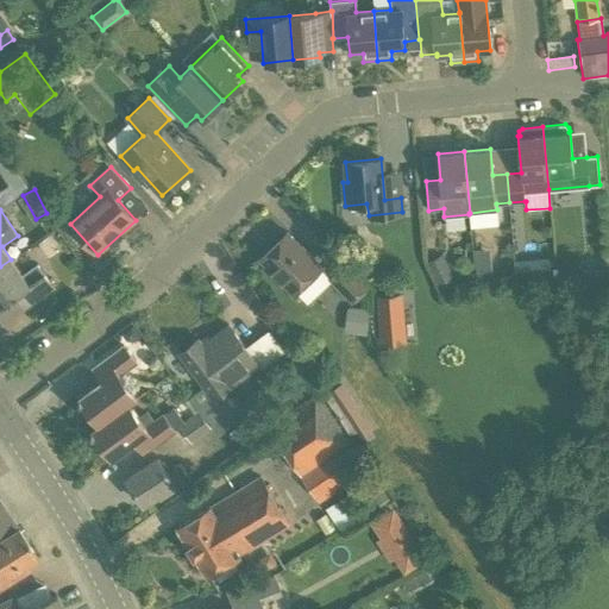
[(294,293),(321,268),(287,232),(261,257),(294,293)]
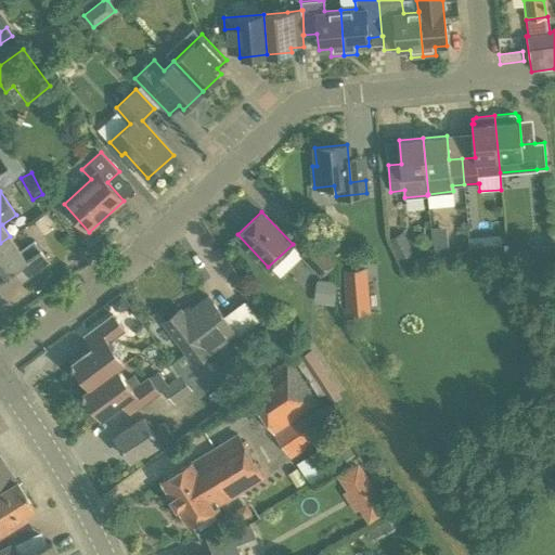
[(434,253),(449,252),(447,230),(431,230),(434,253)]
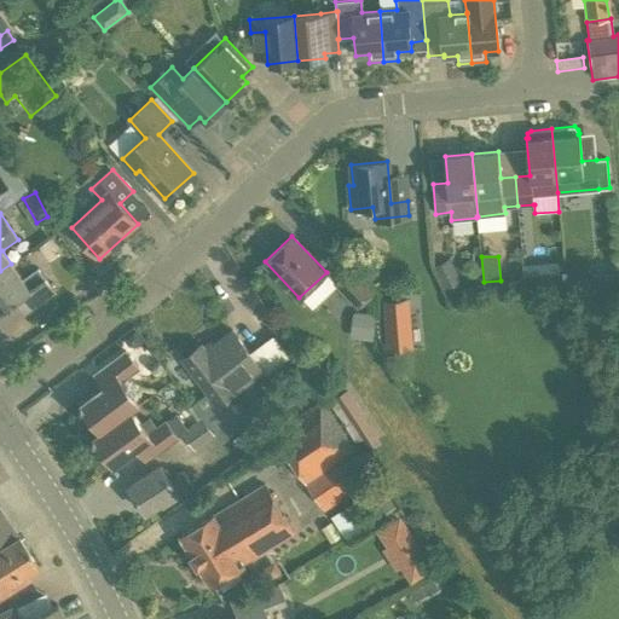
[(445,289),(461,282),(450,259),(434,266),(445,289)]
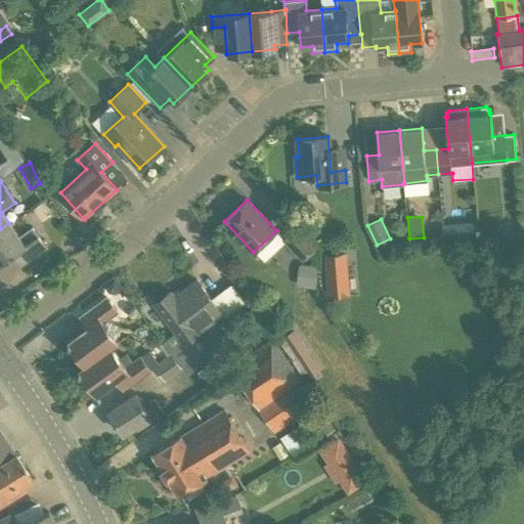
[(473,222),(461,223),(463,238),(474,237),(473,222)]
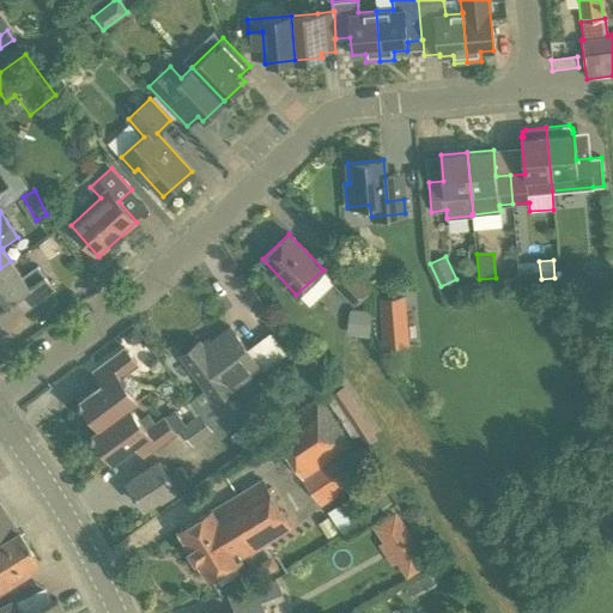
[(11,261),(0,268),(0,307),(16,297),(25,310),(55,290),(37,265),(22,275),(11,261)]
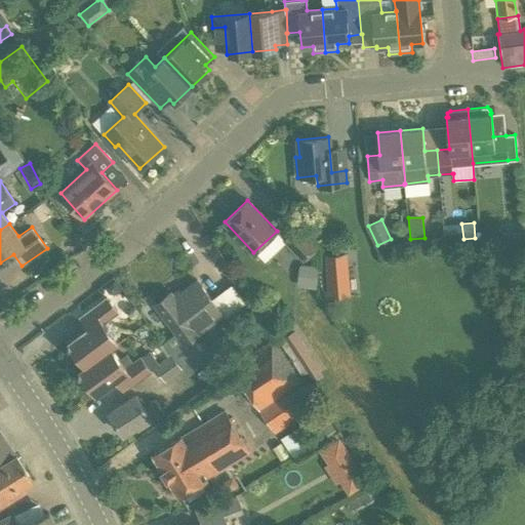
[(304,261),(318,247),(297,227),(283,240),(304,261)]
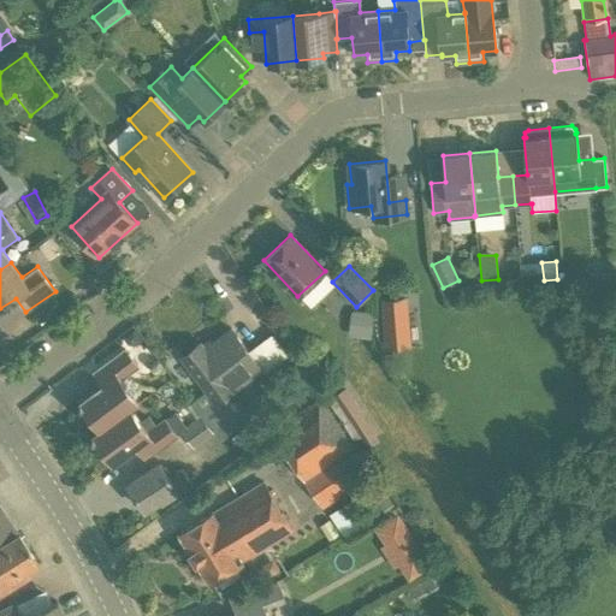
[(92,289),(84,279),(77,285),(84,295),(92,289)]
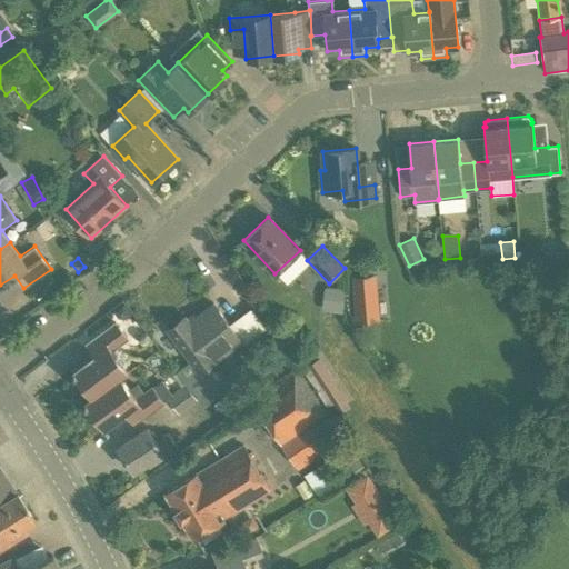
[(377,275),(352,276),(356,323),(380,321),(377,275)]
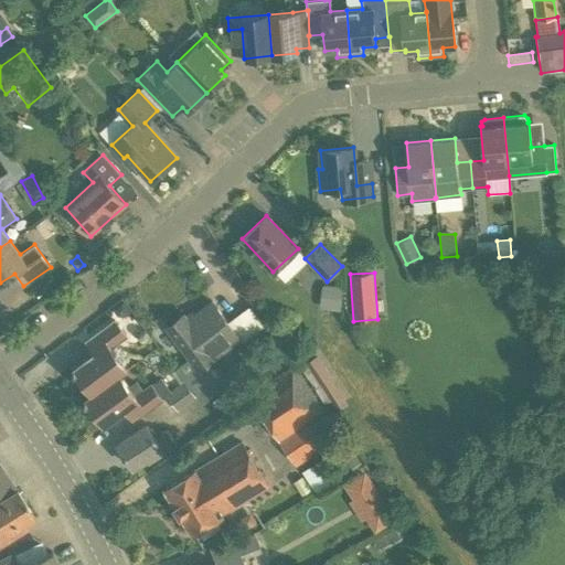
[(340,310),(343,286),(324,284),(321,287),(319,306),(322,308),(340,310)]
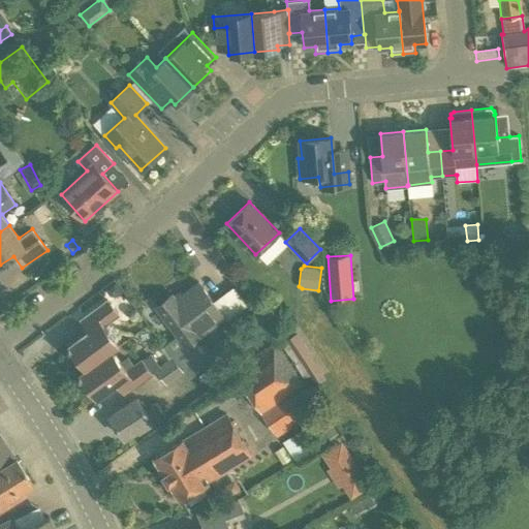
[(224,316),(198,282),(176,299),(172,293),(156,306),(185,345),(224,316)]
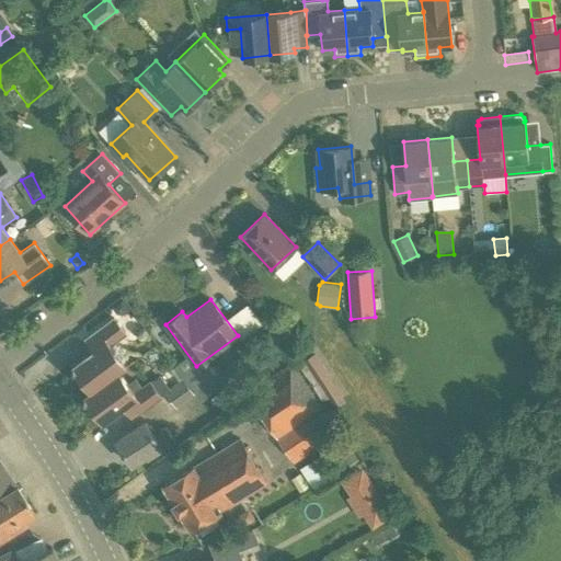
[(92,391),(125,366),(110,345),(127,332),(114,316),(84,338),(94,350),(73,365),(91,390),(92,391)]
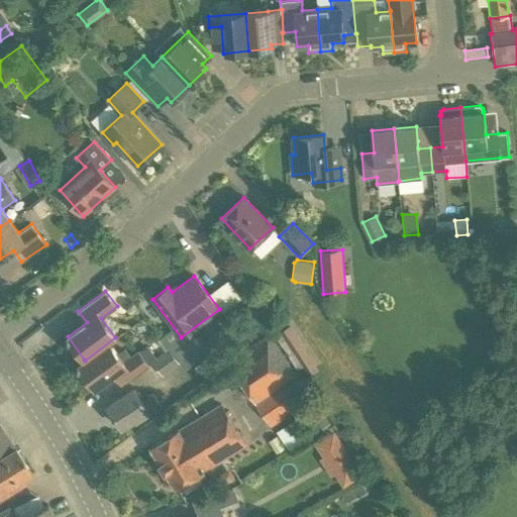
[(317,369),(290,326),(276,335),(298,370),(303,367),(308,375),(317,369)]
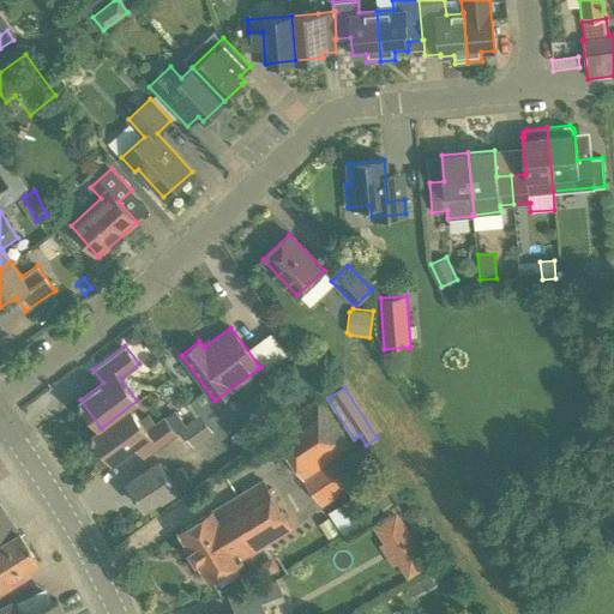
[(101,428),(100,427),(92,432),(114,462),(136,445),(145,458),(178,434),(176,433),(185,427),(173,410),(164,417),(148,395),(137,402),(137,401),(101,428)]
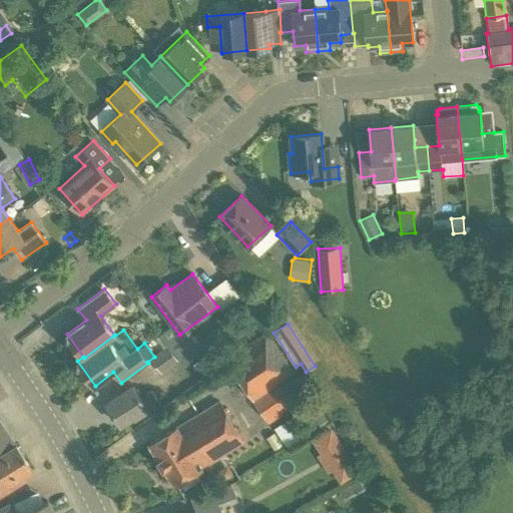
[(189,349),(202,339),(197,331),(183,341),(189,349)]
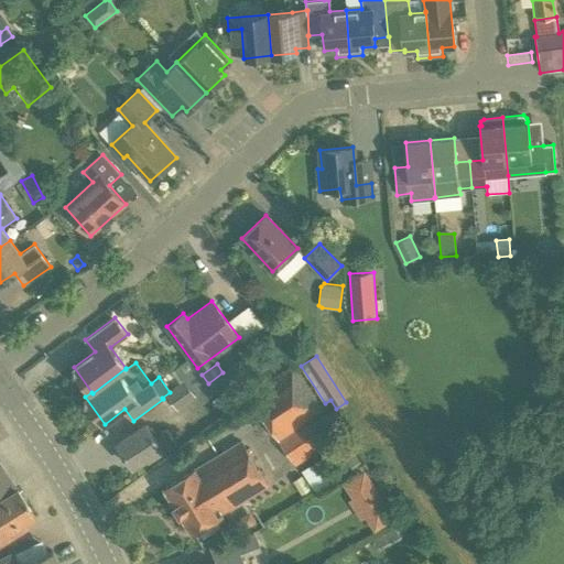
[(296,464),(333,440),(321,423),(327,418),(292,366),(249,394),(296,464)]
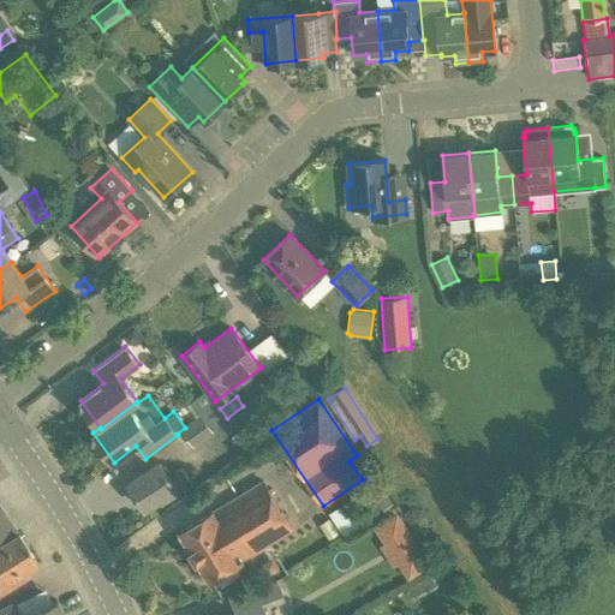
[(193,447),(214,431),(201,415),(185,425),(186,427),(181,431),(193,447)]
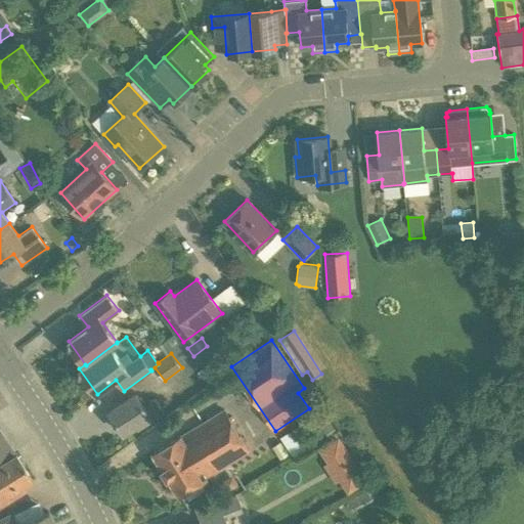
[(142,404),(135,394),(108,410),(123,433),(134,426),(137,430),(165,412),(155,396),(142,404)]
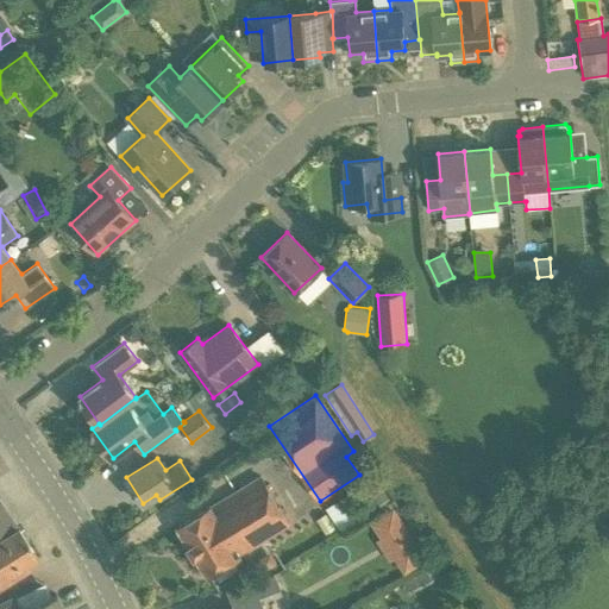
[(289,525),(261,477),(211,508),(209,507),(177,526),(190,546),(189,546),(195,557),(196,557),(208,576),(240,556),(239,554),(289,525)]
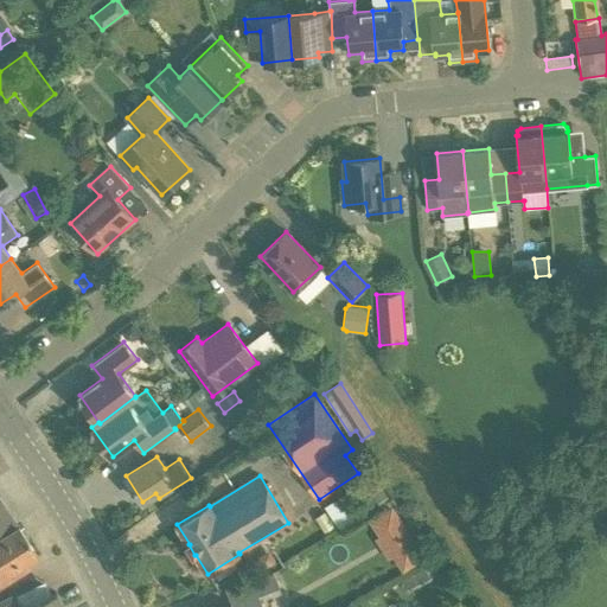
[(375,505),(387,497),(375,478),(362,486),(375,505)]
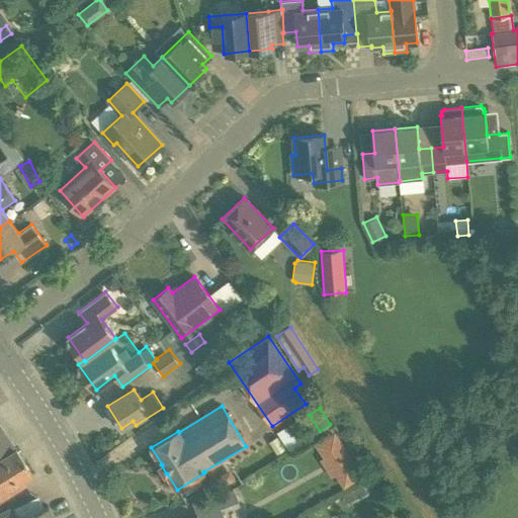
[(278,432),(292,451),(310,439),(296,420),(278,432)]
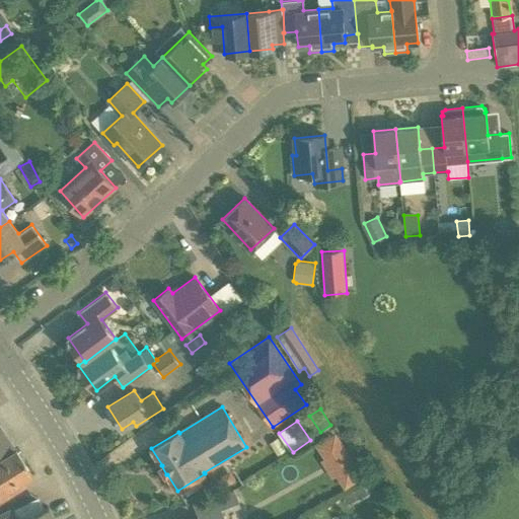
[(30,474),(0,427),(0,500),(18,489),(14,484),(30,474)]
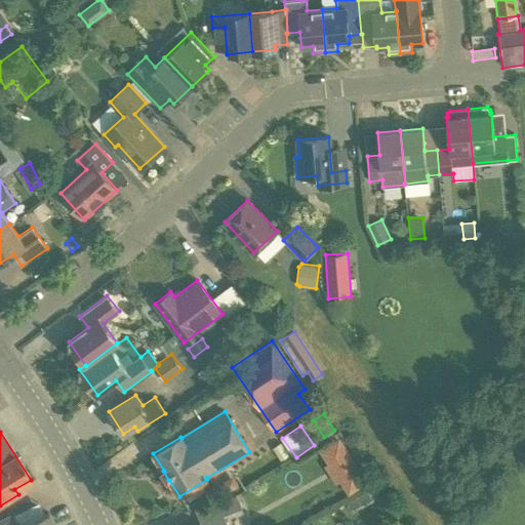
[(339,437),(319,450),(328,463),(340,482),(349,494),(368,481),(339,437)]
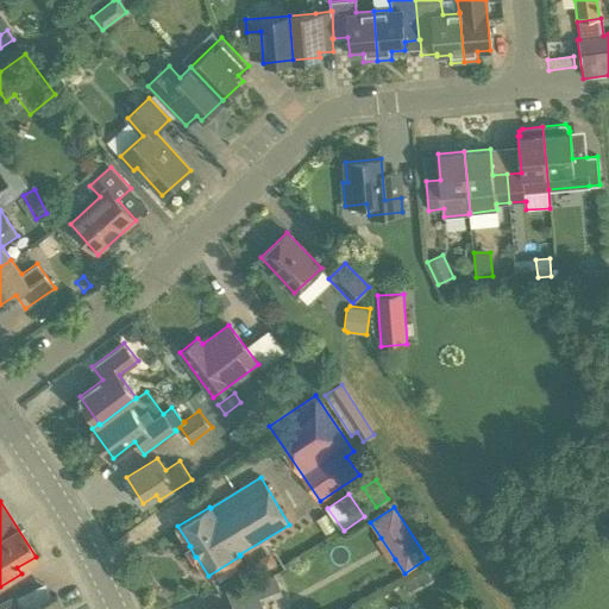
[(61,608),(55,596),(27,608),(18,608),(13,598),(0,603),(0,608),(61,608)]
